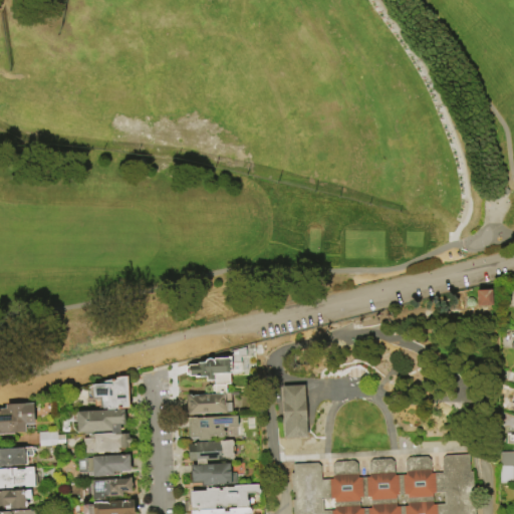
[(475,290),(475,306),(491,305),(490,289),(475,290)]
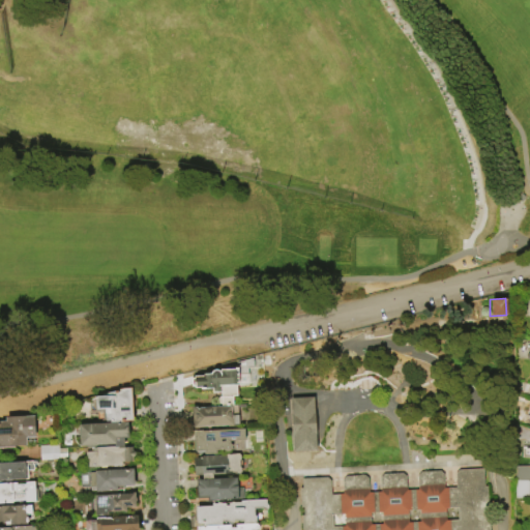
[(237,363),(254,359),(254,370),(248,370),(248,385),(238,385),(238,396),(234,398),(222,398),(222,386),(213,387),(213,388),(196,389),(196,388),(193,387),(193,380),(195,379),(195,378),(204,378),(204,376),(212,375),(212,374),(213,372),(215,372),(218,372),(221,372),(222,374),(222,371),(238,370),(237,363)]
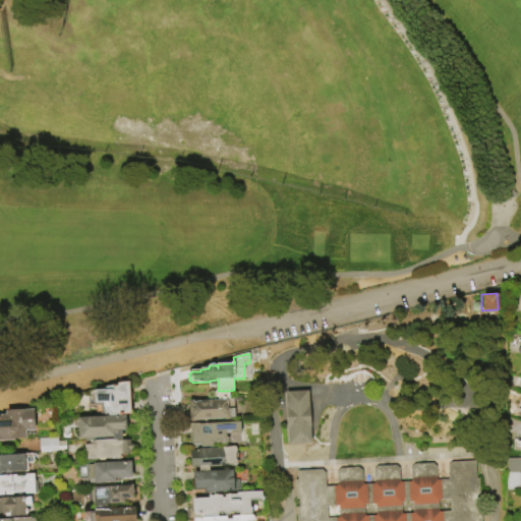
[(126,415),(109,416),(109,414),(104,415),(104,403),(96,403),(95,391),(105,390),(106,387),(113,385),(114,386),(118,386),(118,384),(121,383),(130,382),(131,415),(126,415)]
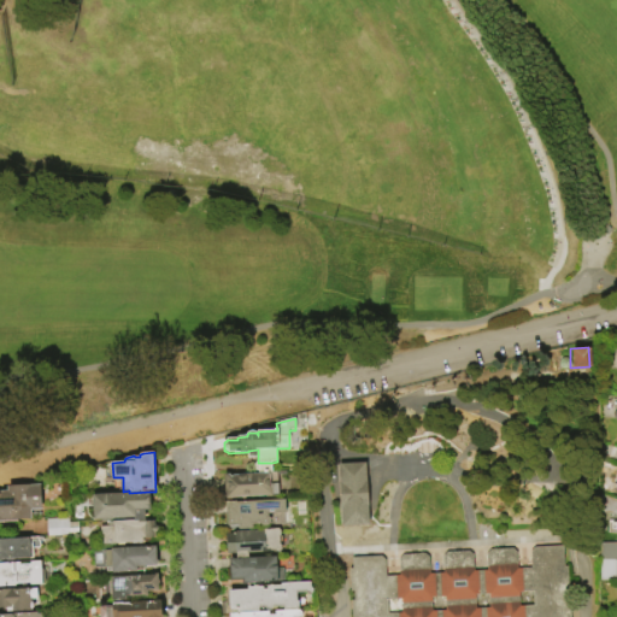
[(336,463),(364,462),(368,526),(340,527),(336,463)]
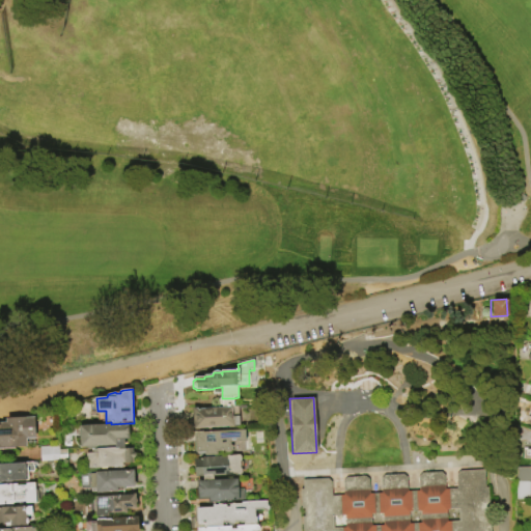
[(222,398),(234,398),(234,407),(233,407),(222,407),(220,406),(220,403),(220,400),(220,399),(222,398)]
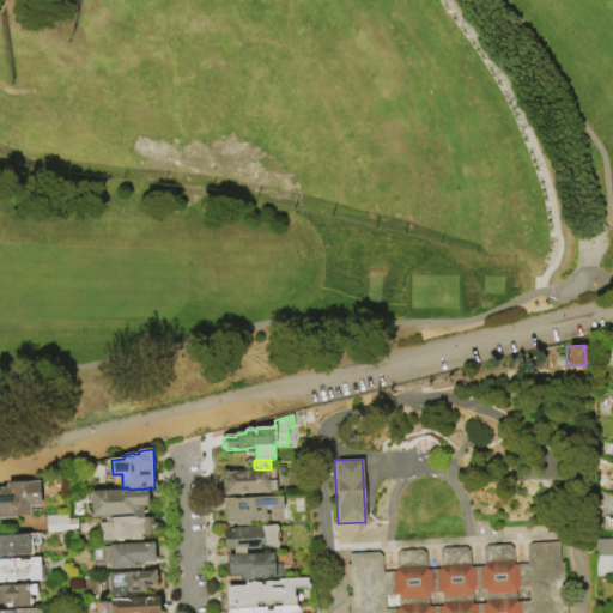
[(256,469),(269,469),(271,496),(224,497),(223,471),(256,469)]
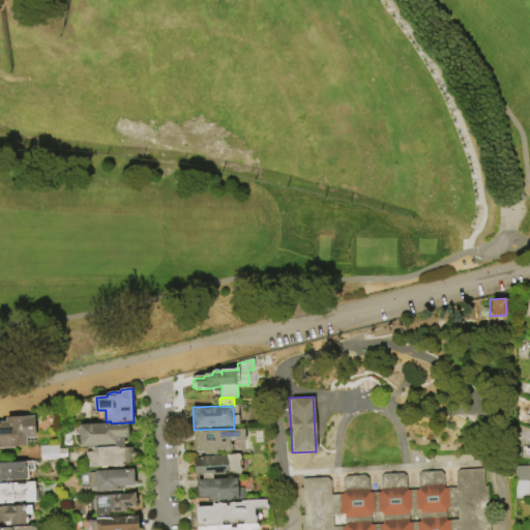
[(6,417),(35,416),(36,438),(27,439),(27,446),(7,447),(7,446),(2,446),(2,447),(0,447),(0,424),(1,424),(1,425),(6,425),(6,417)]
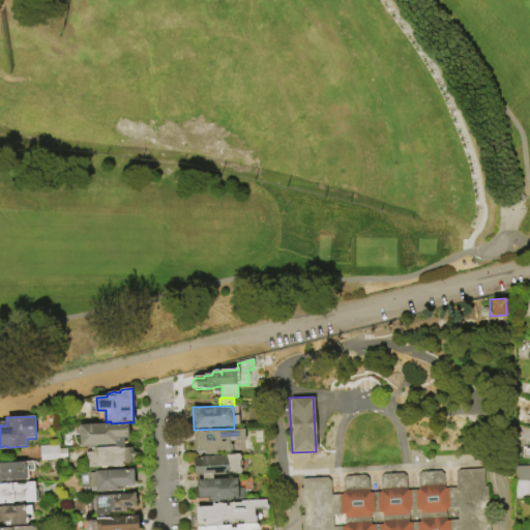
[(119,447),(116,447),(116,445),(81,446),(80,424),(111,423),(128,422),(128,438),(124,438),(124,447),(119,447)]
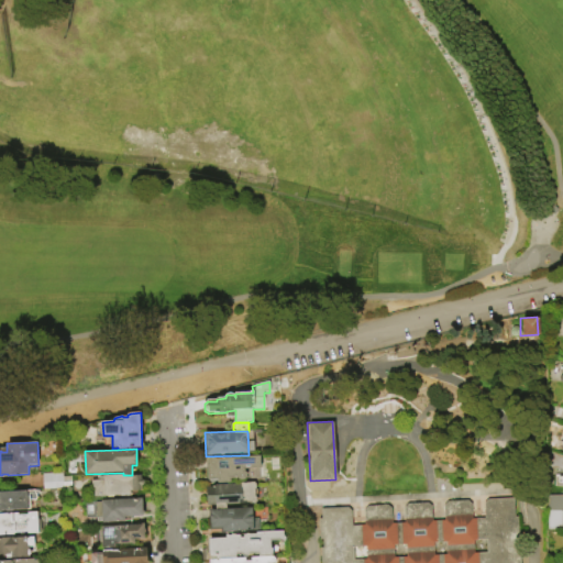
[(206,459),(261,457),(261,470),(244,470),(244,472),(246,473),(246,474),(246,477),(244,481),(242,482),(240,481),(238,479),(230,479),(231,484),(218,484),(218,481),(207,481),(206,459)]
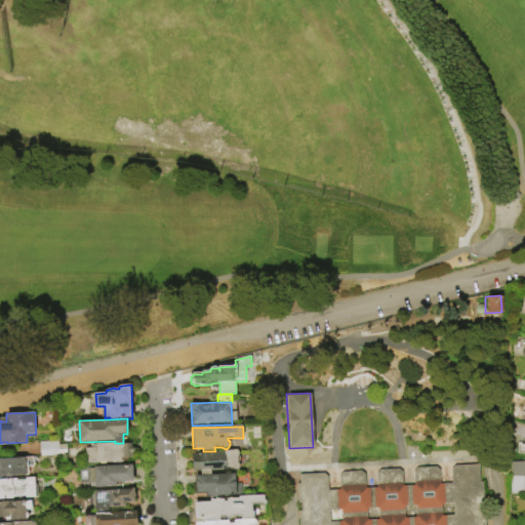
[(40,443),(58,442),(58,445),(67,445),(68,456),(59,456),(58,455),(40,456),(40,443)]
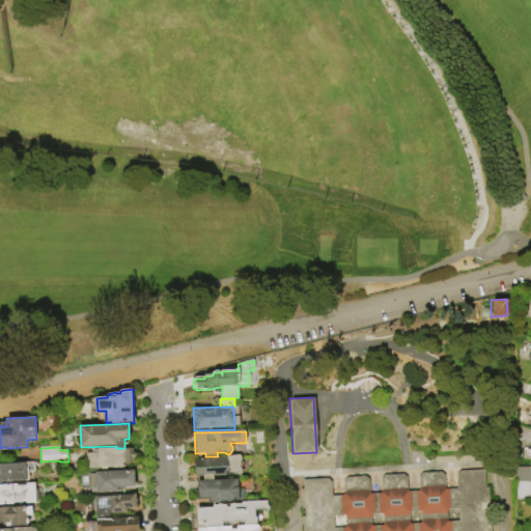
[(99,449),(116,448),(119,448),(119,449),(133,448),(133,452),(136,454),(136,456),(133,458),(133,463),(123,464),(123,468),(87,469),(87,453),(99,453),(99,449)]
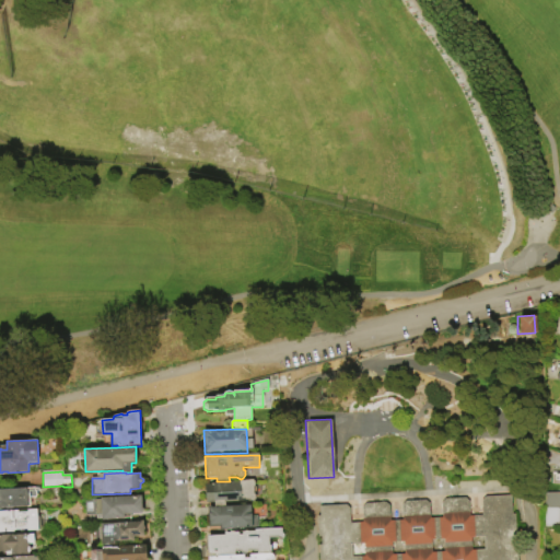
[(213,483),(240,482),(240,481),(254,480),(255,482),(255,487),(254,488),(254,494),(256,496),(256,500),(254,503),(251,503),(249,502),(241,502),(241,506),(214,506),(214,502),(206,503),(206,485),(213,485),(213,483)]
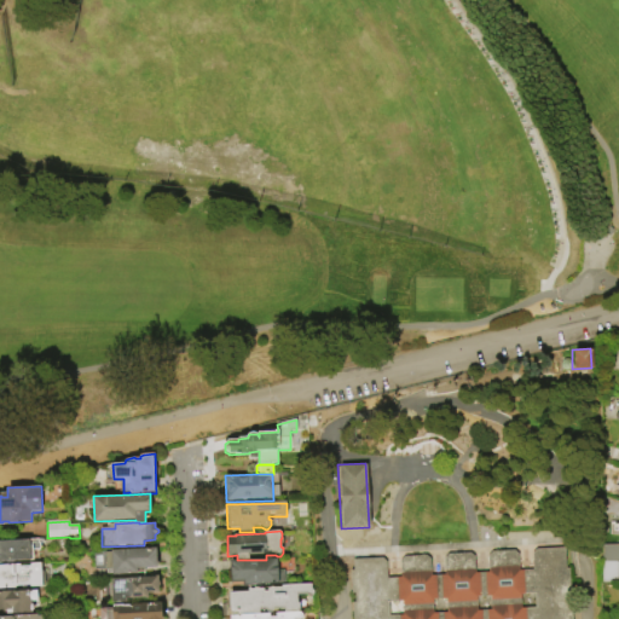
[(0,542),(39,539),(39,542),(41,544),(41,549),(39,550),(30,550),(32,560),(1,562),(1,563),(0,563),(0,542)]
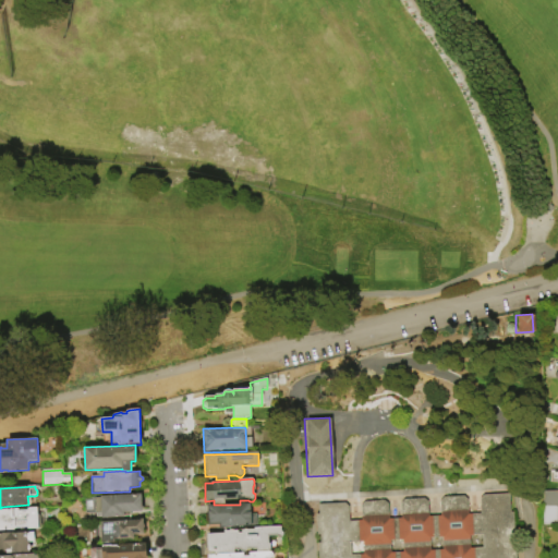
[(543,489),(557,489),(557,505),(556,505),(544,505),(543,505),(543,489)]
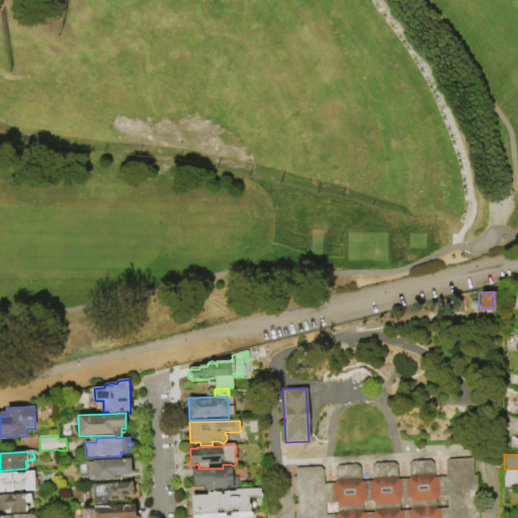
[(293,517),(292,478),(295,478),(295,468),(322,466),(322,483),(334,482),(334,465),(359,464),(360,481),(372,481),(371,463),(396,462),(397,479),(408,478),(408,461),(431,460),(432,477),(445,476),(445,459),(472,458),(473,478),(477,478),(478,517),(293,517)]
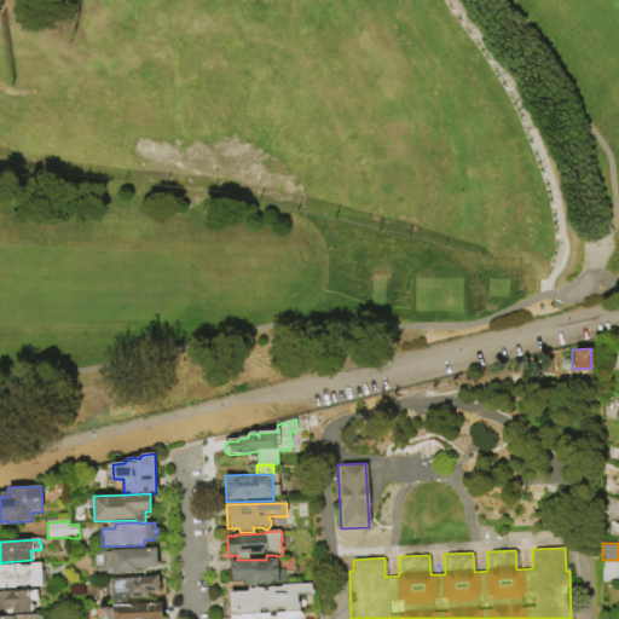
[(111,550),(156,549),(157,568),(137,568),(137,574),(113,576),(113,568),(96,570),(94,553),(111,553),(111,550)]
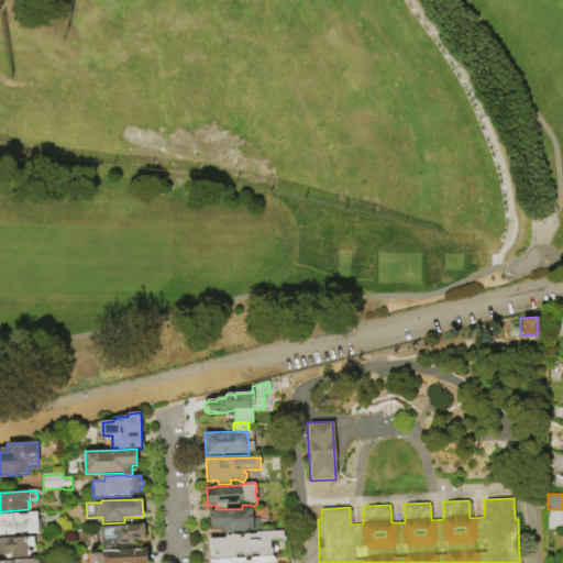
[(549,509),(561,509),(561,528),(549,528),(549,509)]
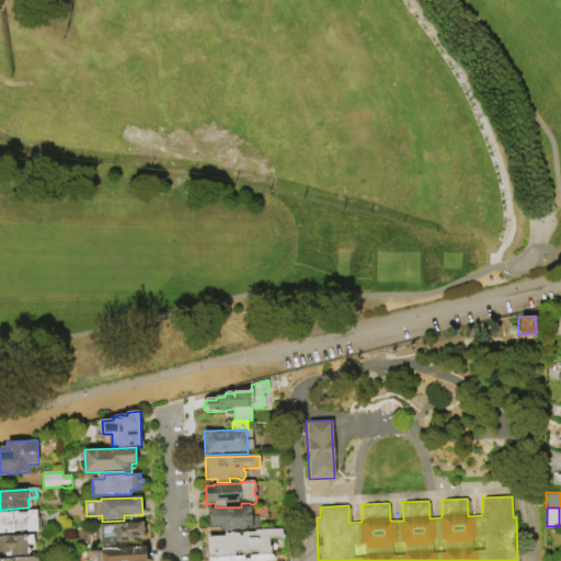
[(209,510),(251,508),(252,517),(259,517),(259,530),(250,530),(250,529),(221,530),(221,526),(209,527),(209,510)]
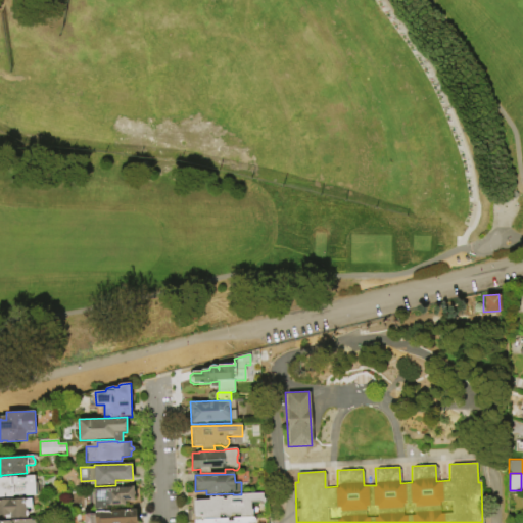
[(0,477),(17,477),(17,479),(27,478),(27,477),(35,476),(35,483),(37,483),(38,493),(36,493),(36,495),(26,496),(26,494),(13,495),(12,496),(0,496),(0,477)]
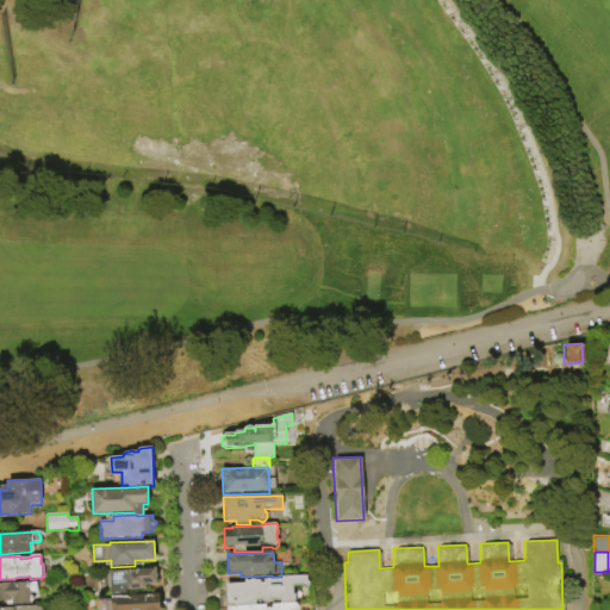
[(110,571),(156,568),(156,585),(145,585),(145,590),(125,590),(125,595),(111,595),(110,571)]
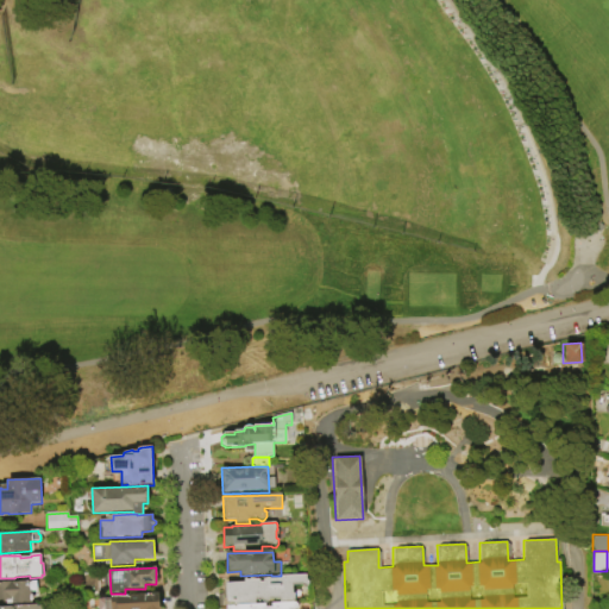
[(277,577),(307,576),(308,588),(303,588),(302,588),(302,585),(293,586),(294,595),(295,595),(295,601),(294,602),(294,603),(281,603),(281,601),(276,601),(276,600),(270,601),(268,603),(264,603),(262,601),(256,601),(256,606),(227,607),(226,584),(245,583),(244,579),(246,579),(246,581),(259,581),(261,583),(263,583),(263,579),(277,578),(277,577)]
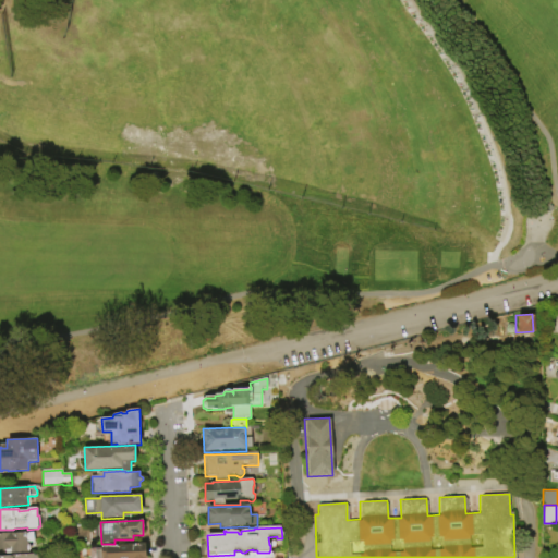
[(0,530),(13,530),(14,533),(34,532),(34,543),(27,543),(28,553),(12,554),(11,550),(0,550),(0,530)]
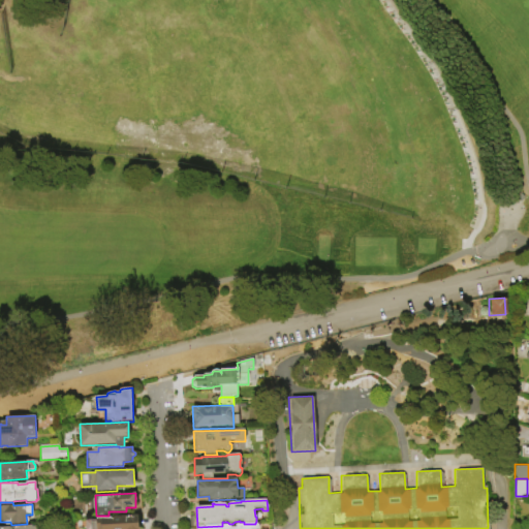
[(96,518),(100,518),(100,519),(138,517),(138,528),(80,528),(80,521),(96,520),(96,518)]
